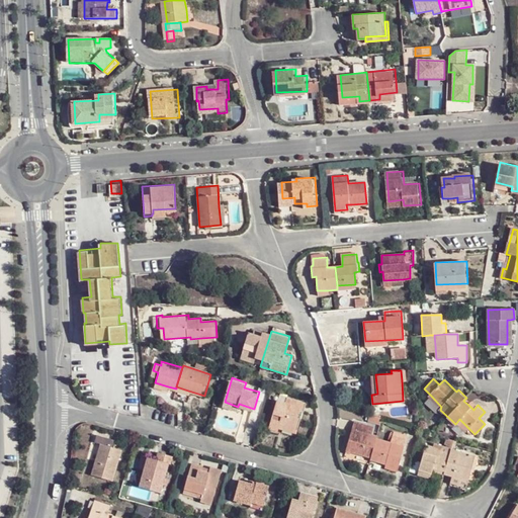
[(281,422),(300,427),(304,417),(298,416),(300,409),(306,410),(309,401),(289,396),(287,401),(278,398),(270,426),(279,429),(280,426),(281,422)]
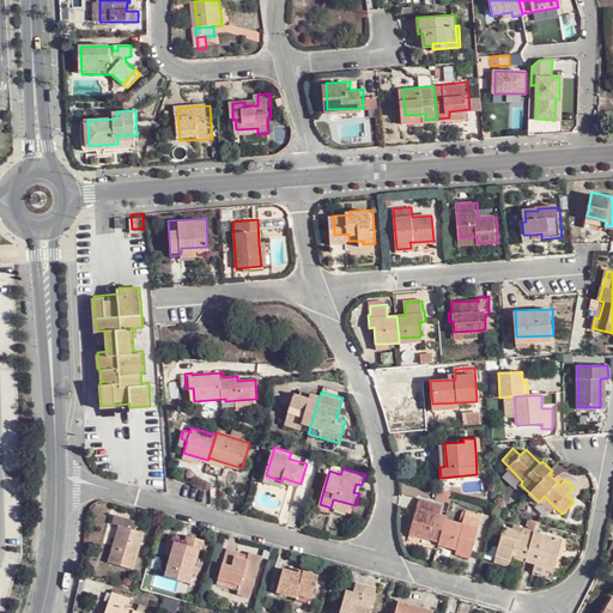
[(551,510),(554,507),(544,496),(540,501),(551,510)]
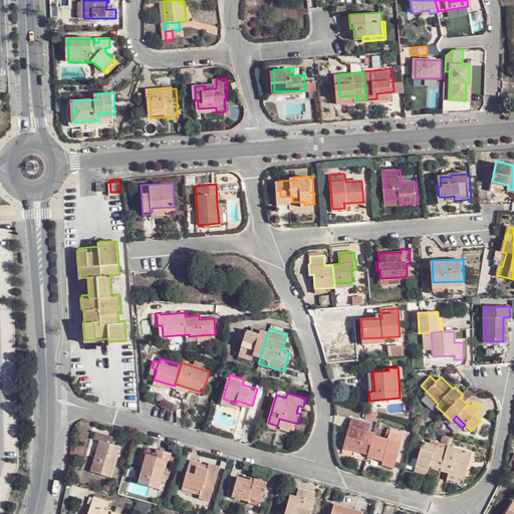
[(352,424),(364,428),(366,422),(354,418),(352,424)]
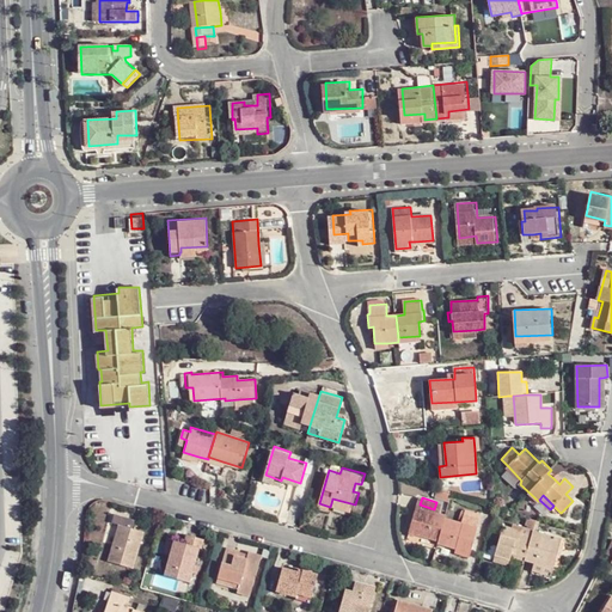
[(354,510),(355,505),(332,499),(331,503),(354,510)]
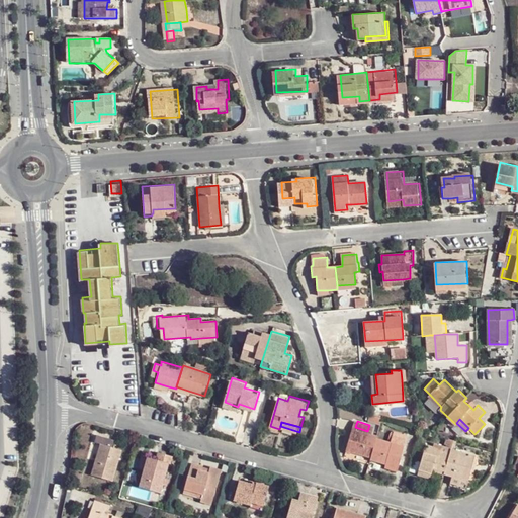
[(389,460),(400,463),(405,445),(392,441),(377,437),(378,434),(367,431),(355,427),(353,427),(346,449),(371,456),(370,459),(385,463),(387,463),(389,460)]
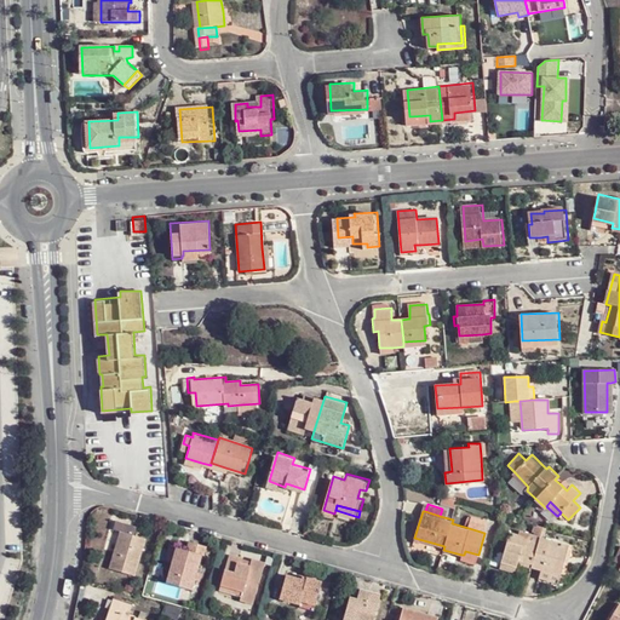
[(112,566),(137,573),(148,538),(131,533),(135,524),(116,520),(114,528),(122,530),(112,566)]
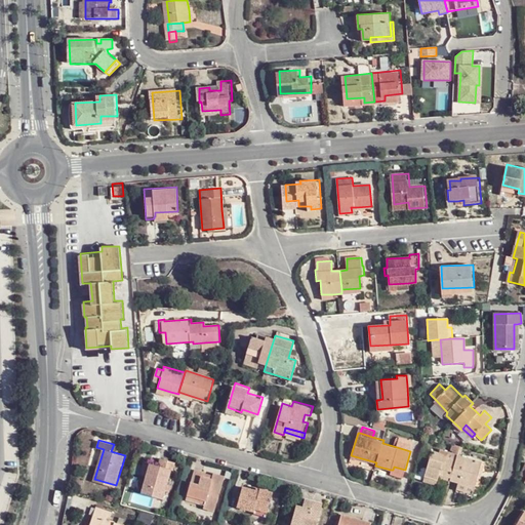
[(397,447),(410,451),(413,444),(399,440),(397,447)]
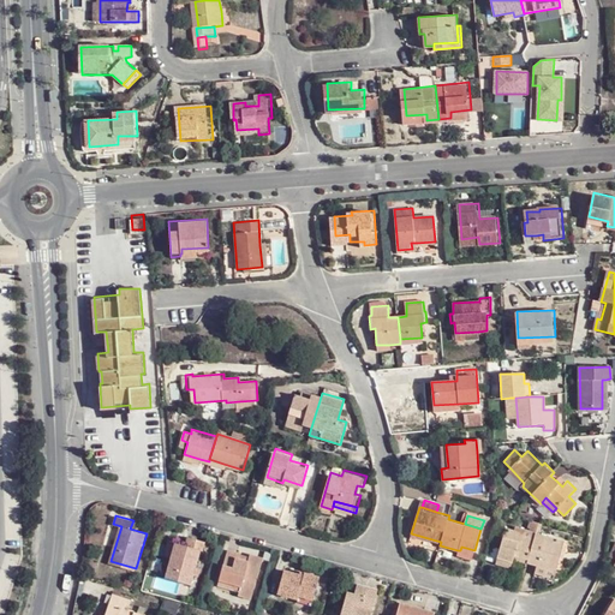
[(513,557),(527,562),(536,532),(525,530),(525,532),(507,527),(497,557),(512,561),(513,557)]
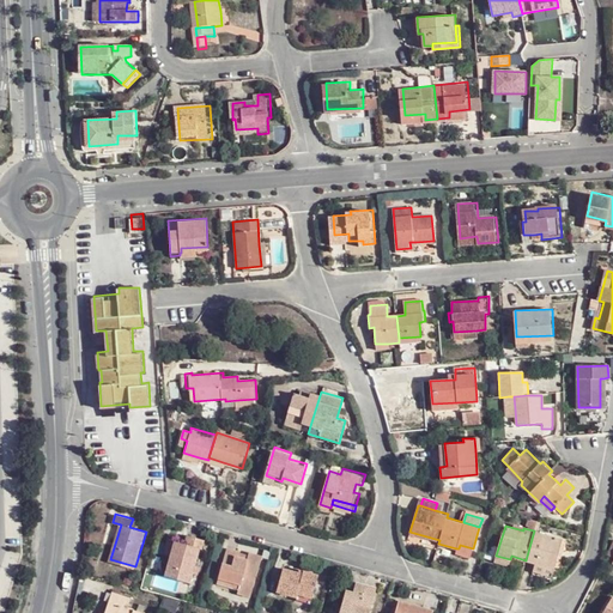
[(535,563),(553,569),(563,539),(534,530),(526,560),(535,563)]
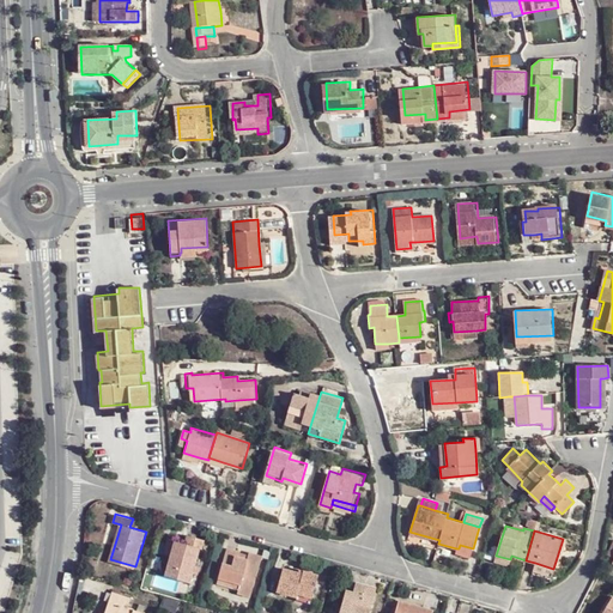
[(187,532),(184,541),(193,544),(195,534),(187,532)]
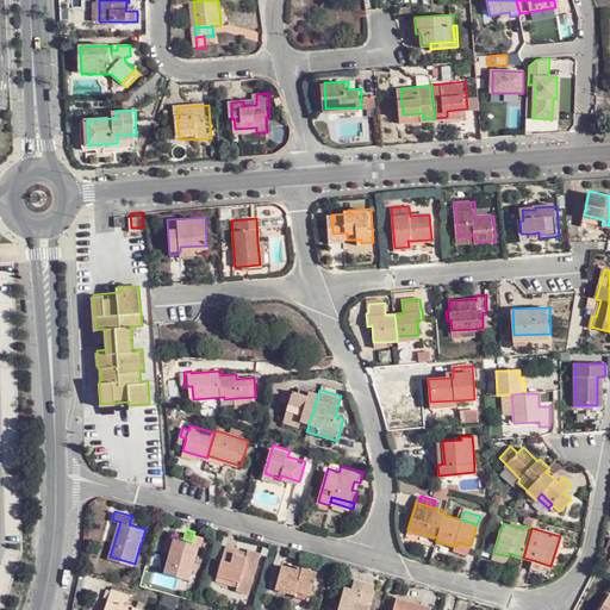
[(174,536),(168,554),(165,571),(190,577),(199,542),(203,543),(205,534),(194,531),(192,541),(184,539),(174,536)]
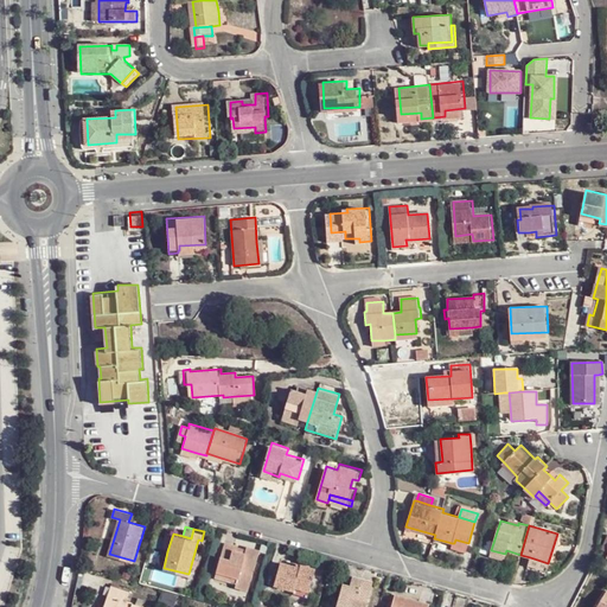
[(161,550),(167,551),(173,534),(166,532),(161,550)]
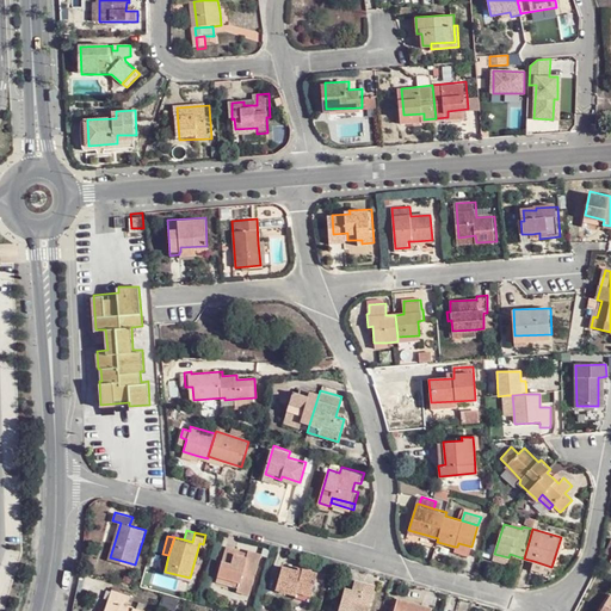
[(469,555),(471,547),(458,543),(457,547),(455,547),(454,550),(469,555)]
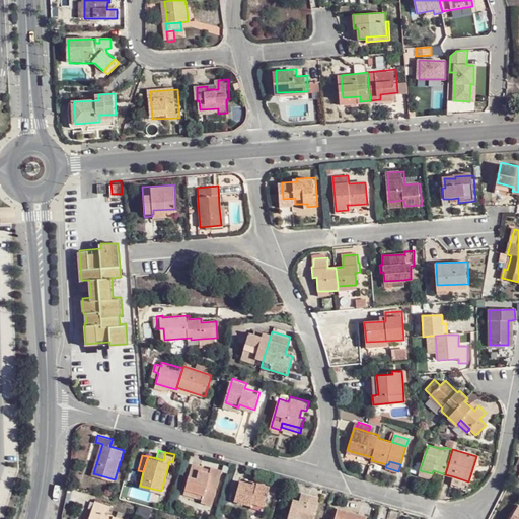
[(205,494),(204,497),(202,501),(214,504),(224,469),(213,466),(212,468),(211,472),(201,470),(203,466),(194,463),(187,489),(205,494)]
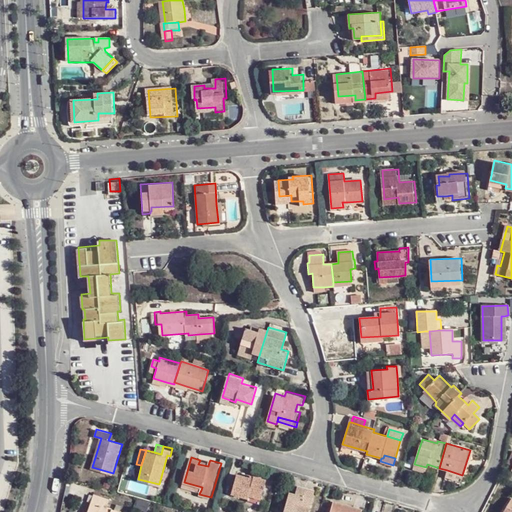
[(460,481),(462,475),(447,470),(444,478),(460,481)]
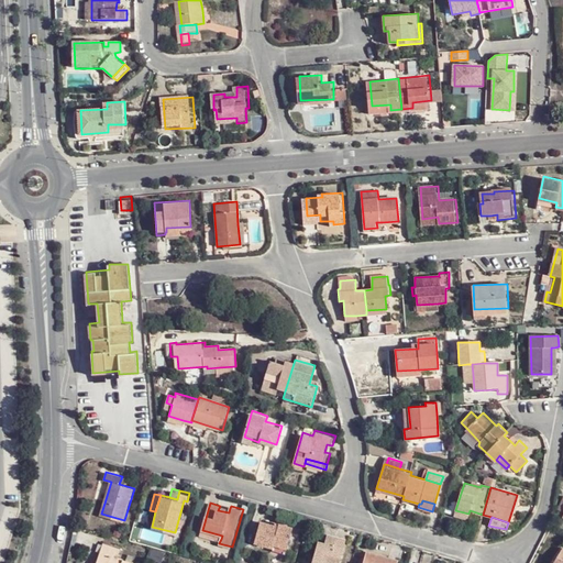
[(273,542),(287,547),(294,527),(279,522),(278,526),(261,520),(254,541),(272,548),(273,542)]
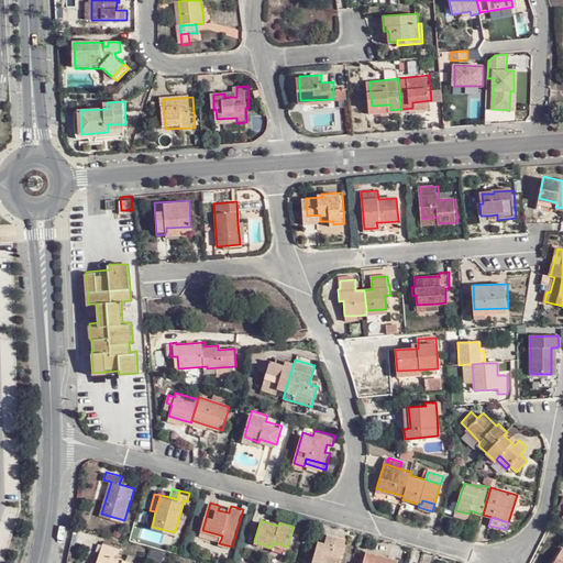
[(201,533),(221,539),(222,536),(202,530),(201,533)]
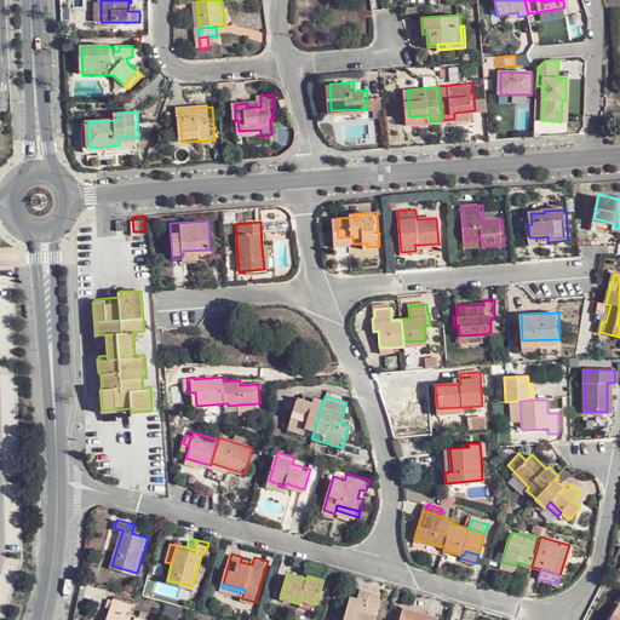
[(340,619),(372,619),(380,592),(360,586),(356,597),(349,595),(340,619)]
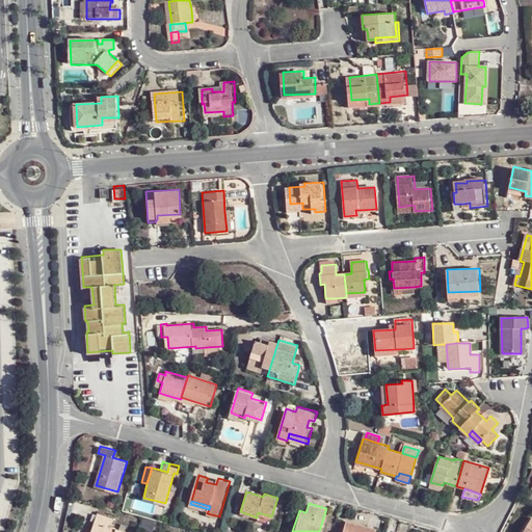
[(94,531),(92,531),(123,531),(110,527),(113,520),(96,512),(89,530),(94,531)]
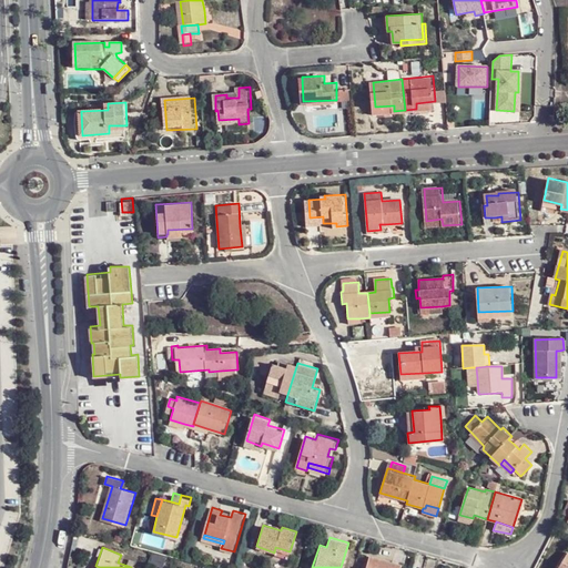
[(287,557),(290,551),(275,547),(274,553),(287,557)]
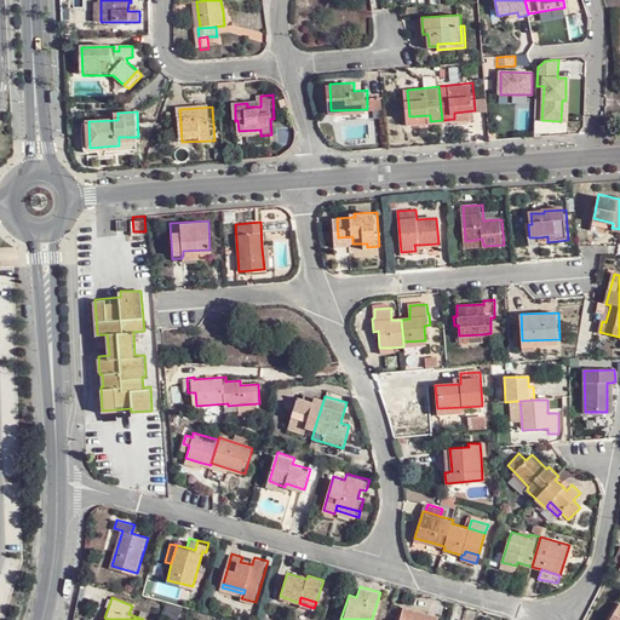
[(619,619),(619,603),(619,604),(615,602),(603,619),(619,619)]
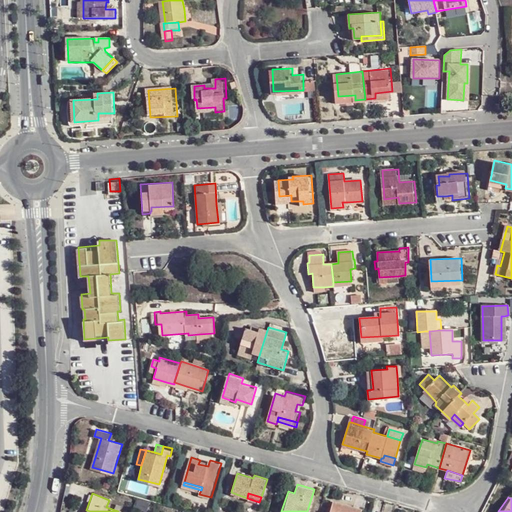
[(361,511),(362,511),(333,503),(330,511),(361,511)]
